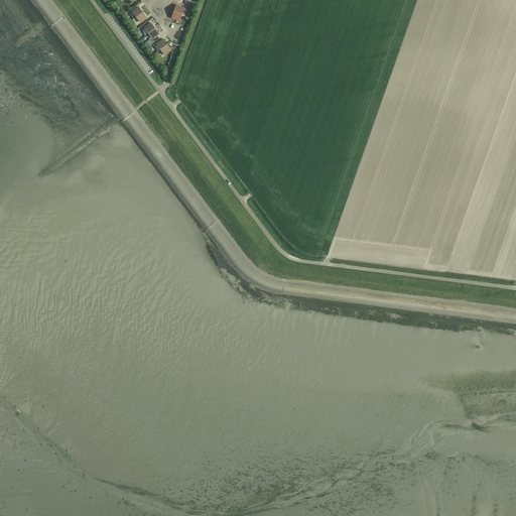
[(174,9),(173,12),(181,15),(183,8),(176,6),(175,6),(174,6),(173,8),(174,9)]
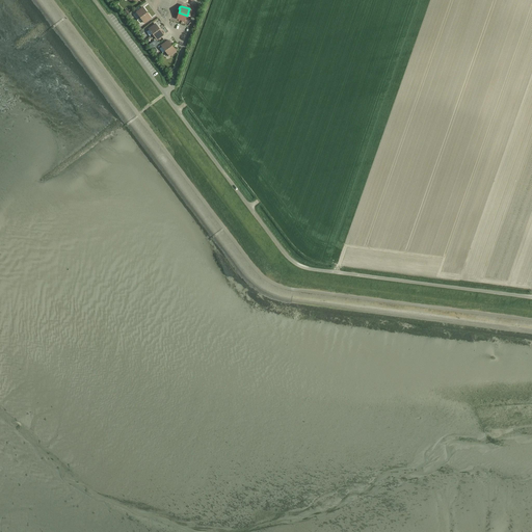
[(136,12),(140,18),(147,14),(142,7),(136,12)]
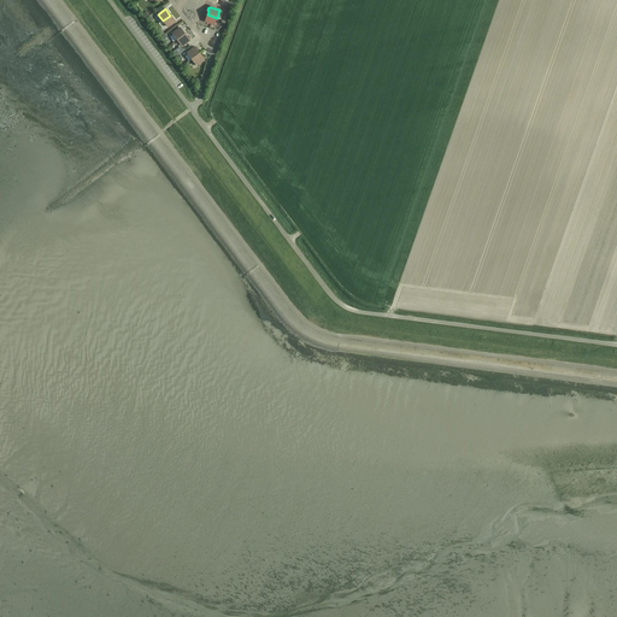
[(215,25),(217,18),(207,15),(206,17),(205,18),(204,19),(205,21),(205,22),(215,25)]
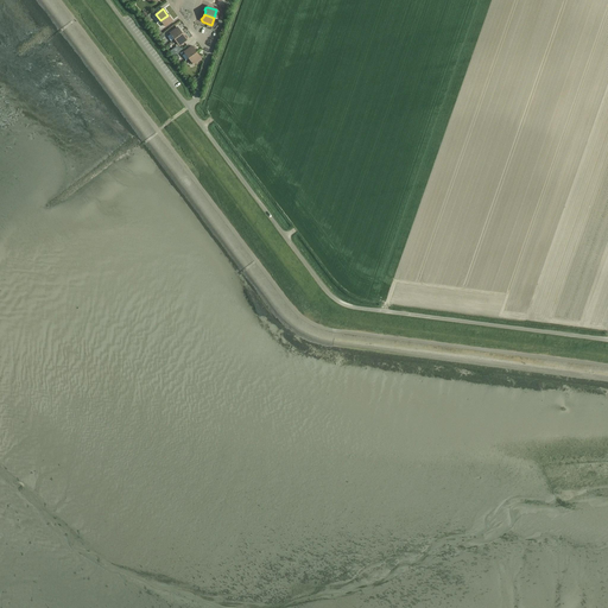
[(168,16),(160,20),(165,27),(172,21),(168,16)]
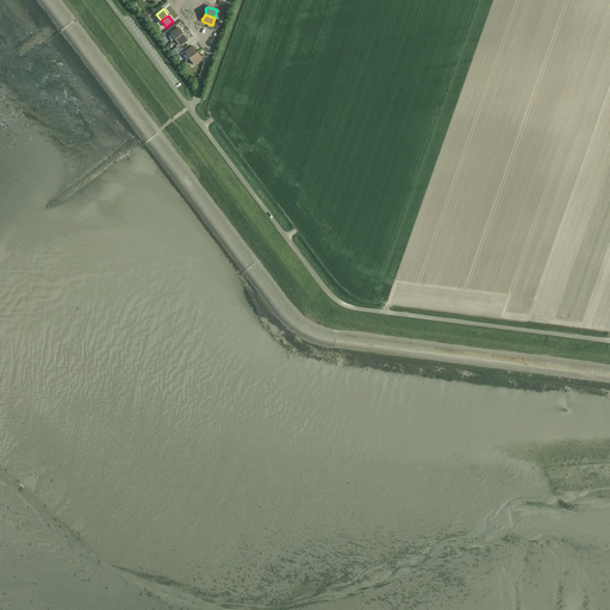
[(170,33),(175,39),(182,35),(178,27),(170,33)]
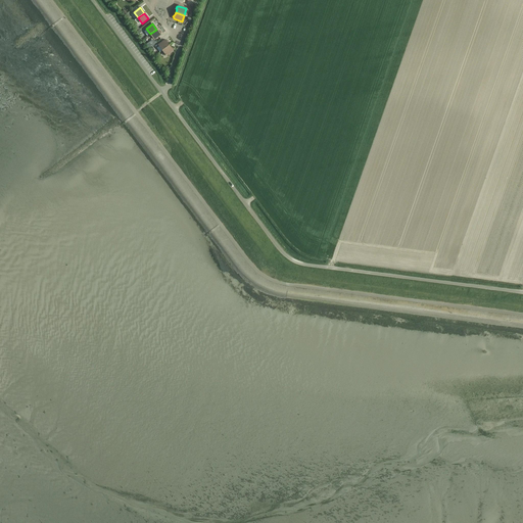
[(160,35),(161,34),(161,33),(160,32),(158,31),(158,32),(156,30),(150,34),(154,40),(160,35)]
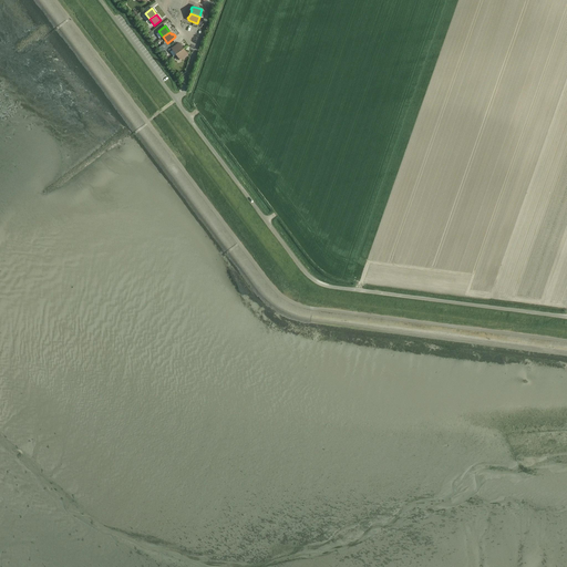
[(172,49),(176,54),(183,50),(182,47),(182,45),(181,44),(179,43),(179,44),(178,43),(172,49)]
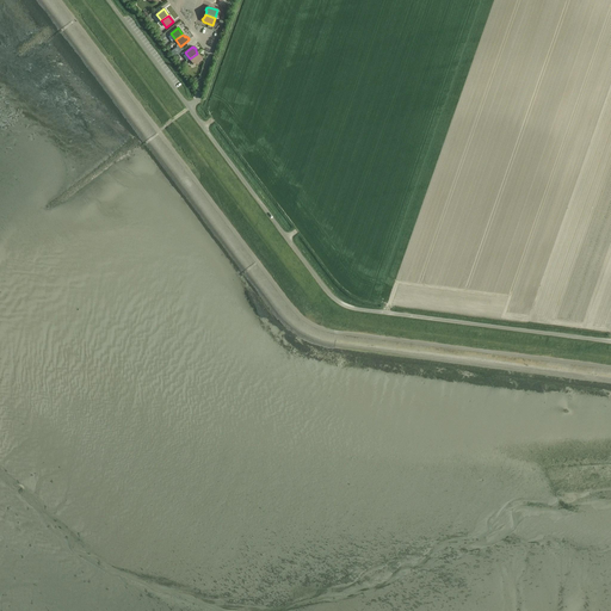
[(197,54),(190,59),(195,66),(202,60),(202,59),(203,57),(202,56),(199,55),(199,56),(197,54)]
